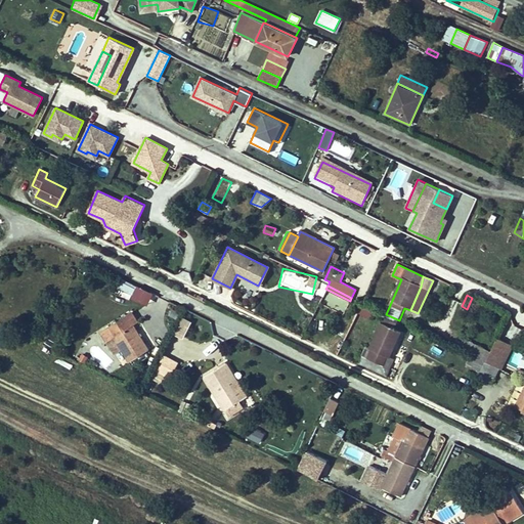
[(356,313),(372,319),(375,312),(360,306),(356,313)]
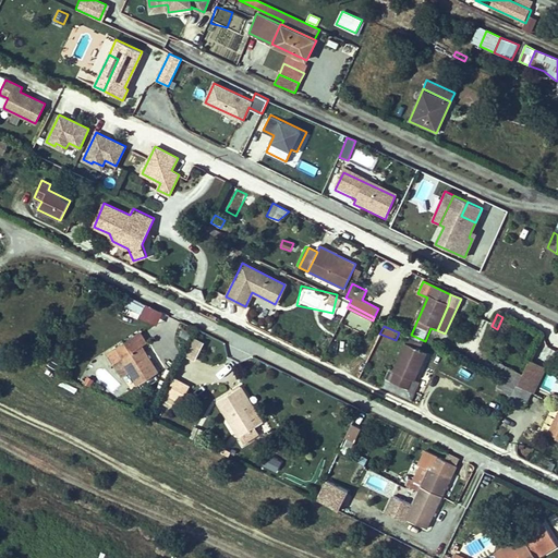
[(137,385),(158,372),(142,346),(146,342),(140,332),(108,353),(113,362),(120,358),(129,372),(137,385)]
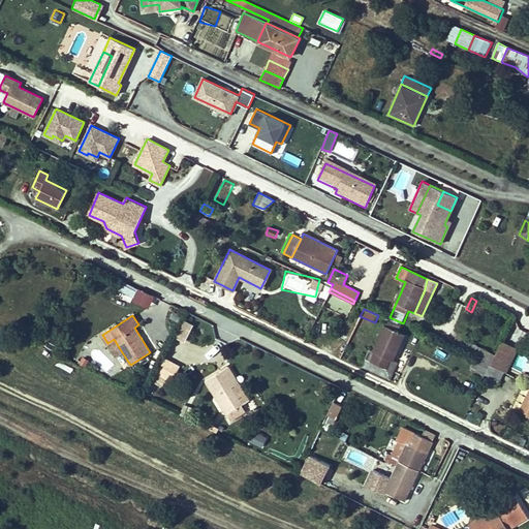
[(399,333),(403,323),(390,317),(386,324),(384,325),(372,351),(374,352),(369,363),(365,361),(362,367),(390,379),(397,363),(394,361),(405,335),(399,333)]
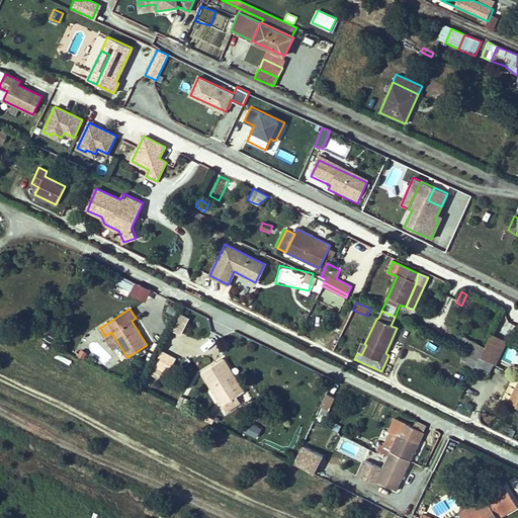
[(189,317),(181,313),(174,327),(182,330),(189,317)]
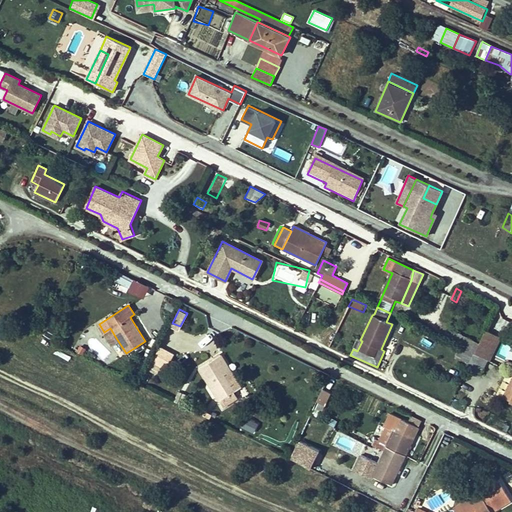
[(44,331),(52,336),(56,332),(47,326),(44,331)]
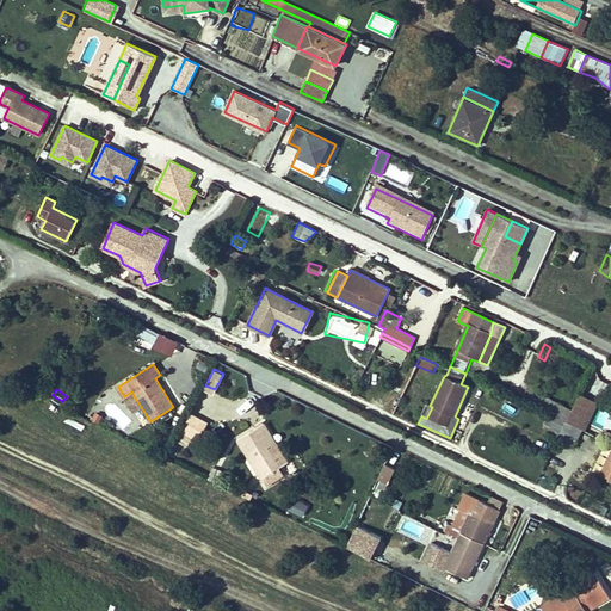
[(131,392),(124,396),(134,412),(141,407),(131,392)]
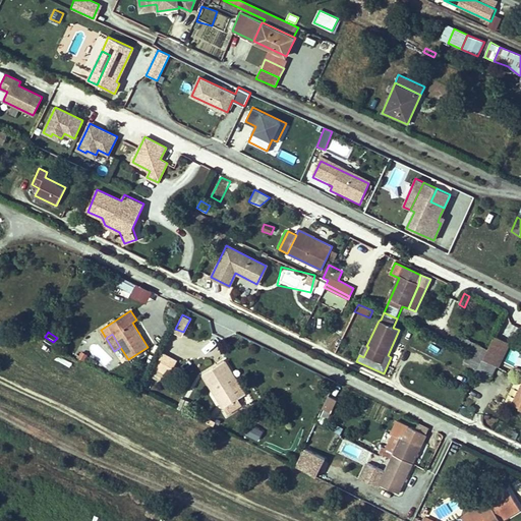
[(495,336),(487,350),(482,360),(497,367),(497,366),(499,367),(510,344),(495,336)]
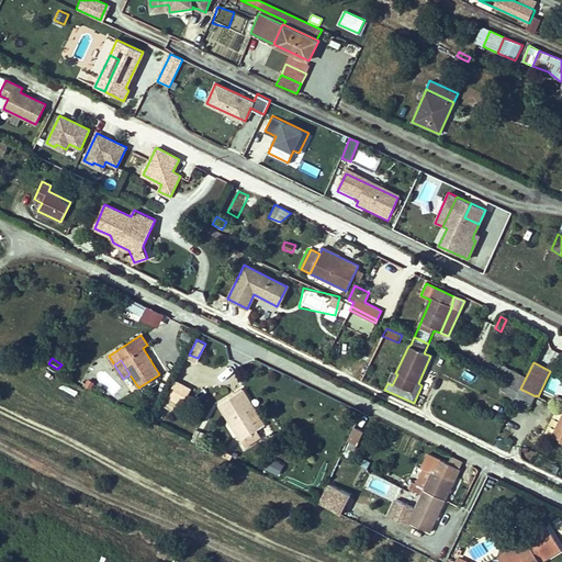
[(492,374),(505,381),(520,389),(526,378),(496,363),(492,374)]
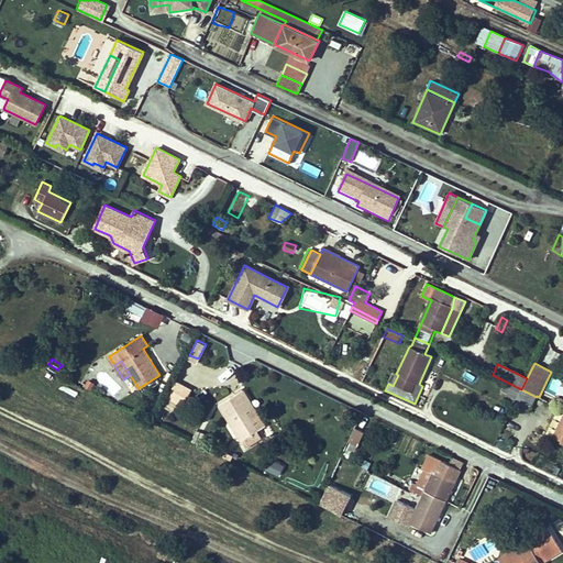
[(85,386),(90,390),(95,383),(89,379),(85,386)]
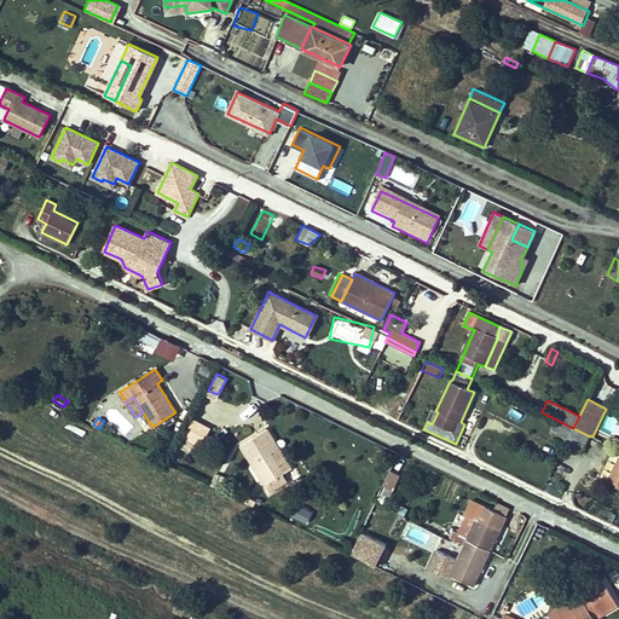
[(194,418),(184,437),(201,445),(209,427),(194,418)]
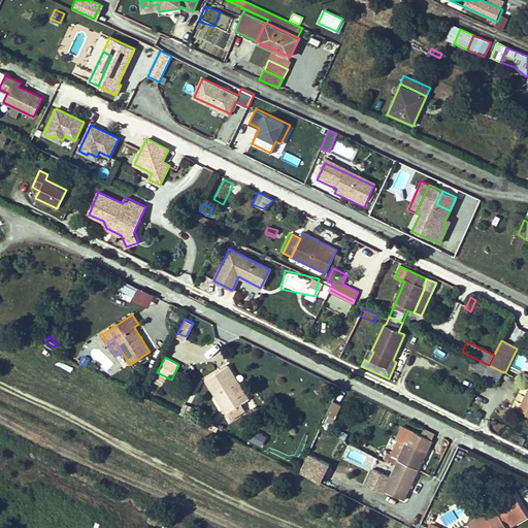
[(470,367),(485,373),(489,365),(474,358),(470,367)]
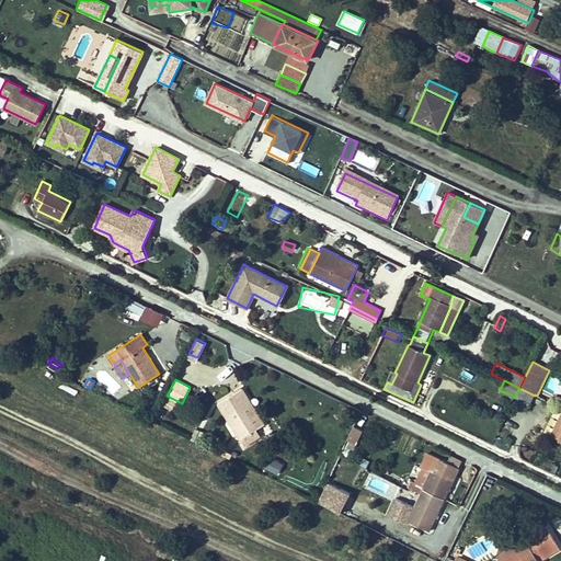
[(530,404),(535,396),(519,388),(515,397),(530,404)]
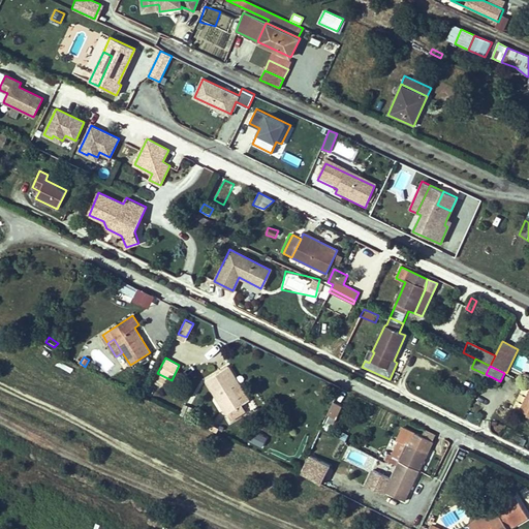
[(231,386),(238,382),(228,367),(206,380),(226,413),(242,404),(231,386)]
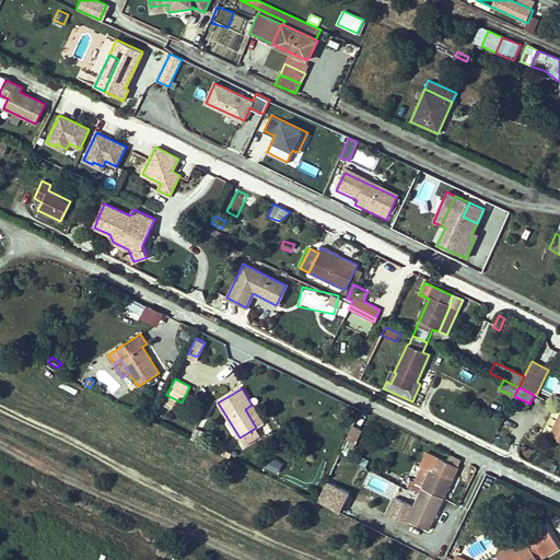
[(245,409),(256,428),(264,423),(252,405),(245,409)]
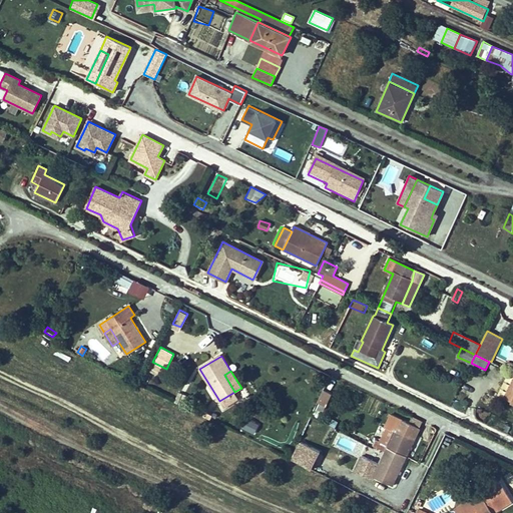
[(512,378),(503,398),(510,402),(512,396),(512,378)]
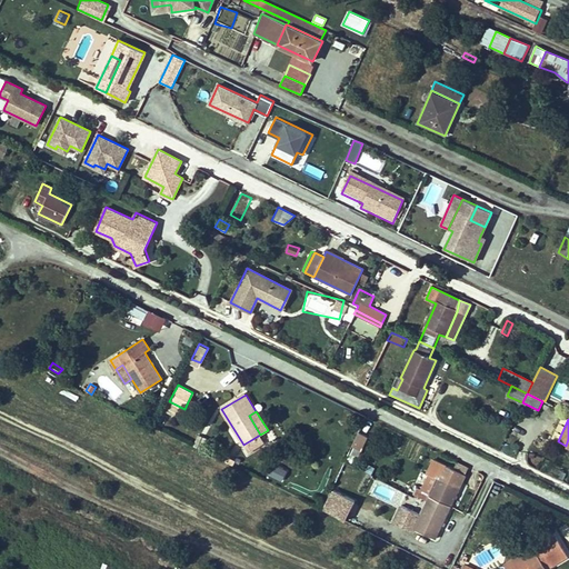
[(359,432),(352,446),(355,447),(360,449),(367,436),(359,432)]
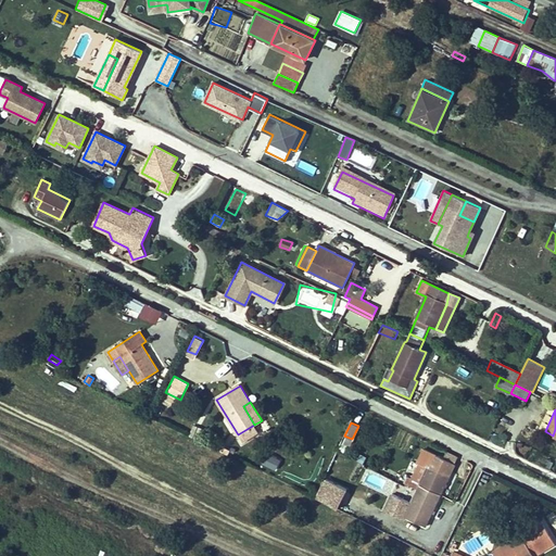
[(194,426),(189,436),(197,440),(202,429),(194,426)]
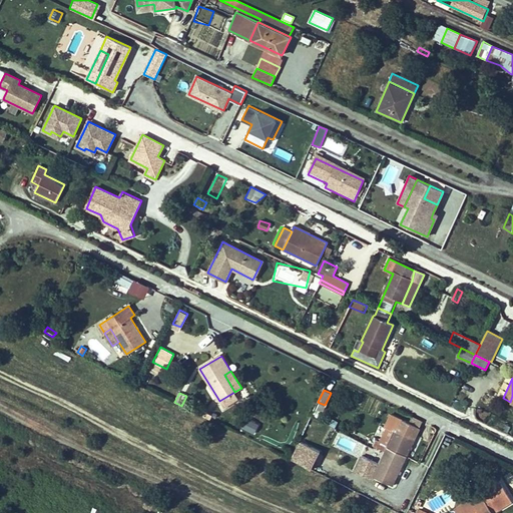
[(325,405),(320,403),(317,409),(322,412),(325,405)]
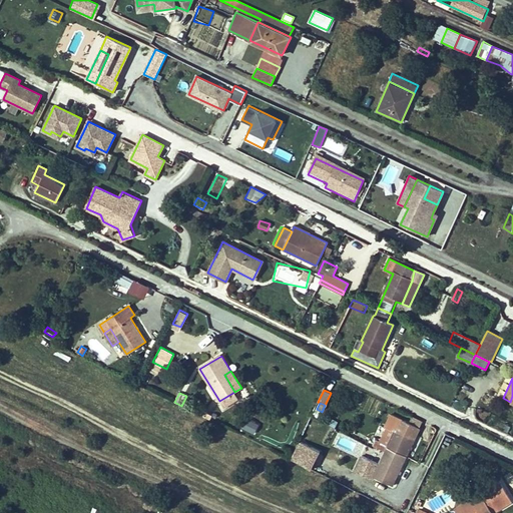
[(387,445),(380,441),(377,440),(374,446),(385,451),(382,456),(378,453),(374,461),(379,463),(378,465),(373,476),(393,485),(420,428),(391,414),(385,427),(387,427),(397,432),(394,438),(391,436),(387,445)]
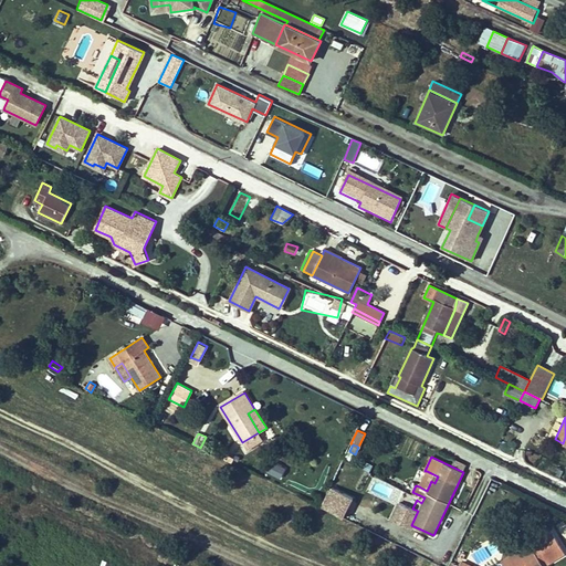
[(272,459),(265,472),(280,480),(286,467),(272,459)]
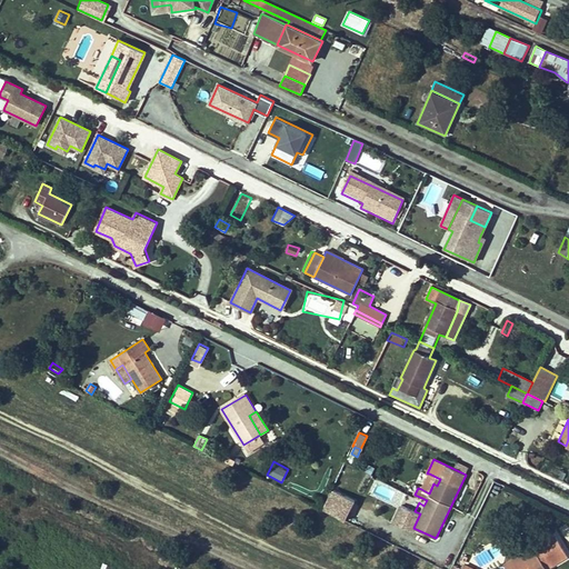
[(440,479),(429,473),(421,489),(429,493),(433,483),(437,486),(440,479)]
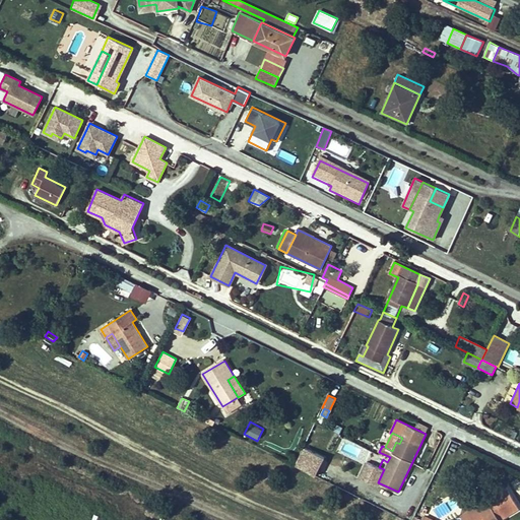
[(303,449),(296,466),(315,475),(323,459),(303,449)]
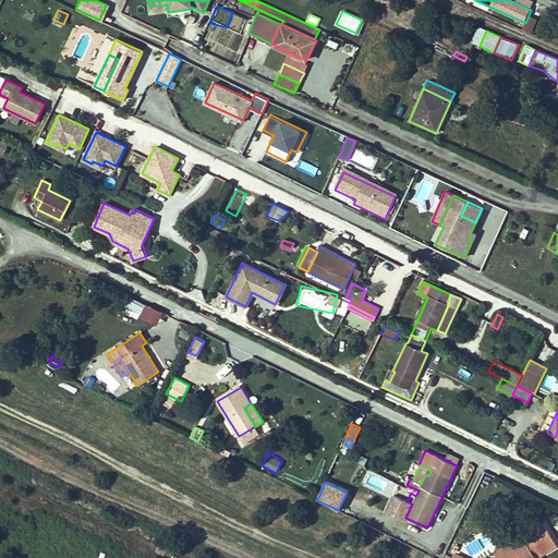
[(385,511),(403,521),(405,518),(411,506),(392,496),(385,511)]
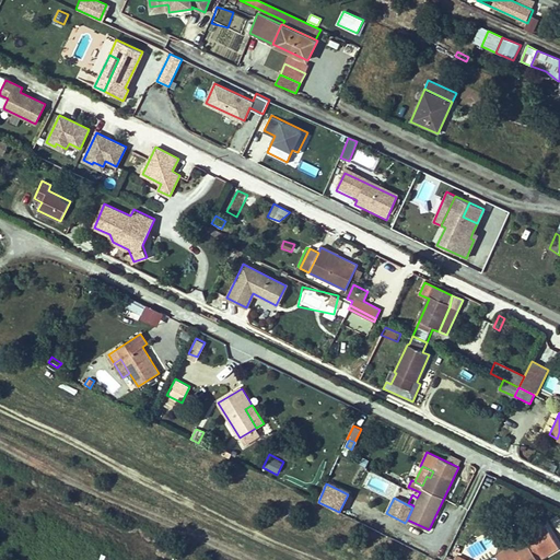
[(496,555),(499,559),(543,559),(541,558),(559,548),(547,527),(515,546),(513,545),(496,555)]
